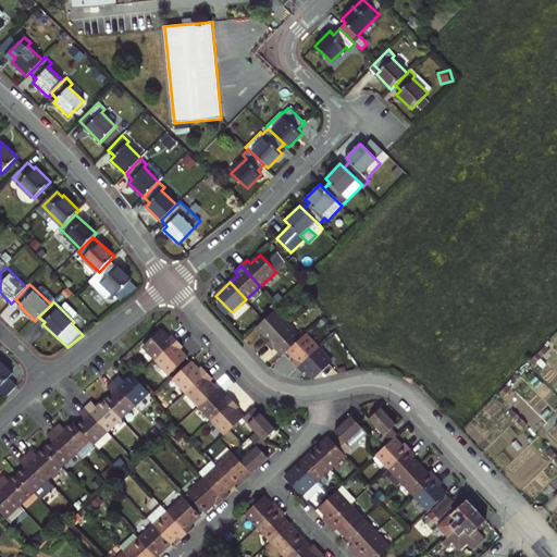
[(263,343),(284,323),(271,309),(254,325),(262,333),(258,336),(263,343)]
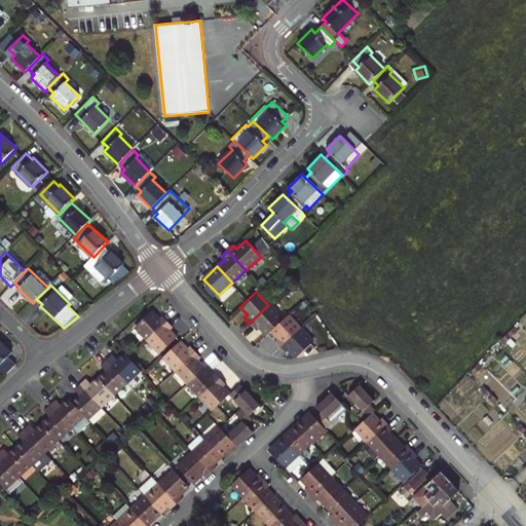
[(264,334),(269,329),(280,318),(268,305),(249,324),(254,330),(258,327),(264,334)]
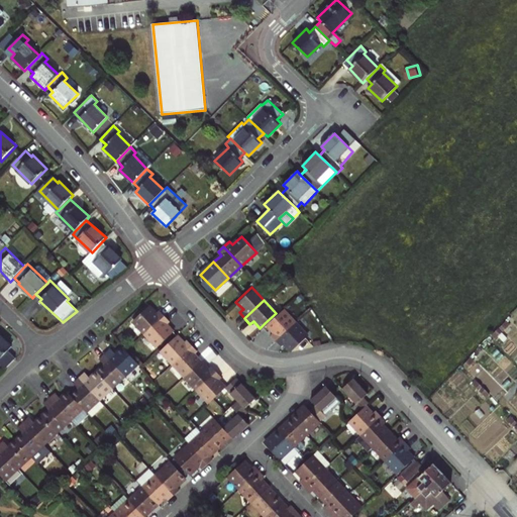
[(134,321),(145,334),(165,316),(161,311),(158,314),(150,306),(134,321)]
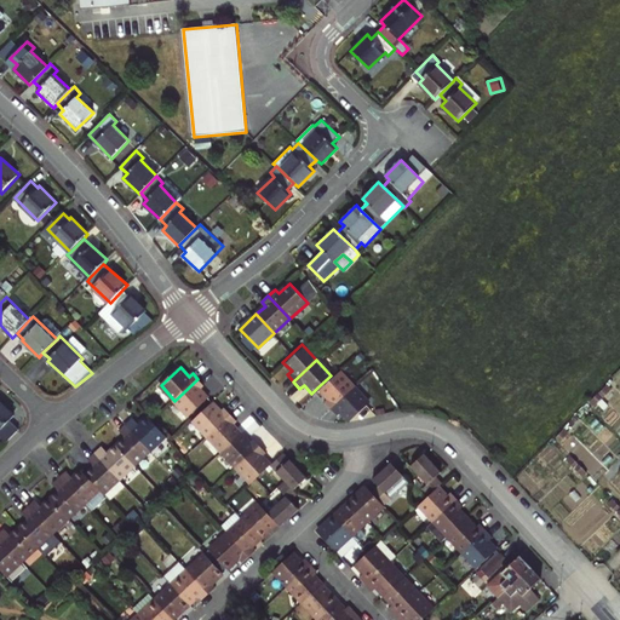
[(322,401),(328,407),(351,385),(337,369),(331,375),(317,388),(326,397),(322,401)]
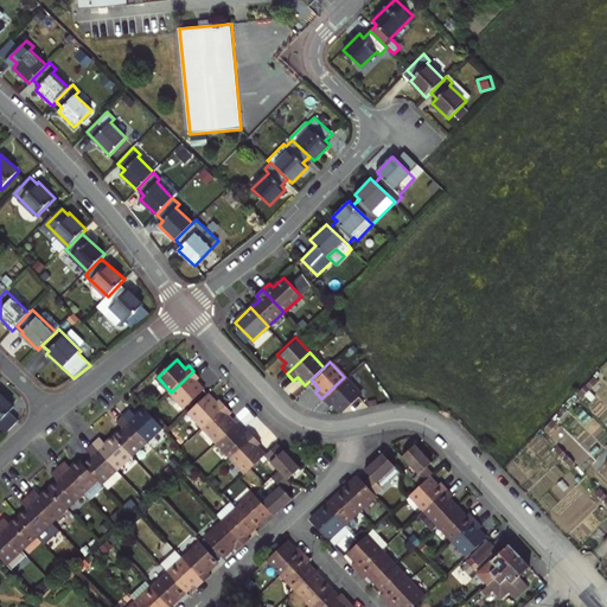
[(193,371),(171,393),(185,408),(204,390),(197,382),(200,378),(193,371)]
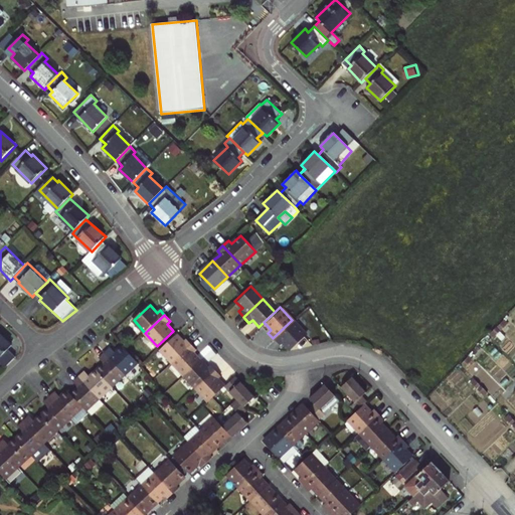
[(281,341),(288,349),(304,334),(292,320),(273,338),(278,344),(281,341)]
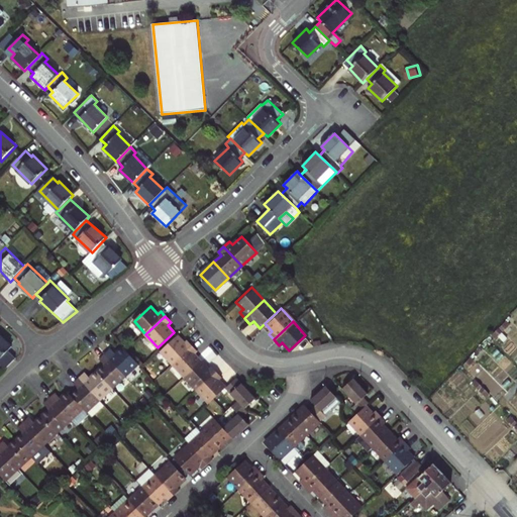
[(0,362),(7,369),(17,357),(9,350),(13,346),(0,333),(0,362)]
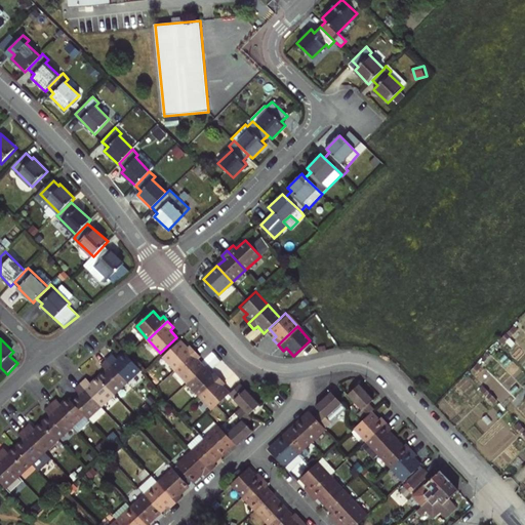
[(159,359),(171,373),(191,355),(186,349),(183,352),(175,344),(159,359)]
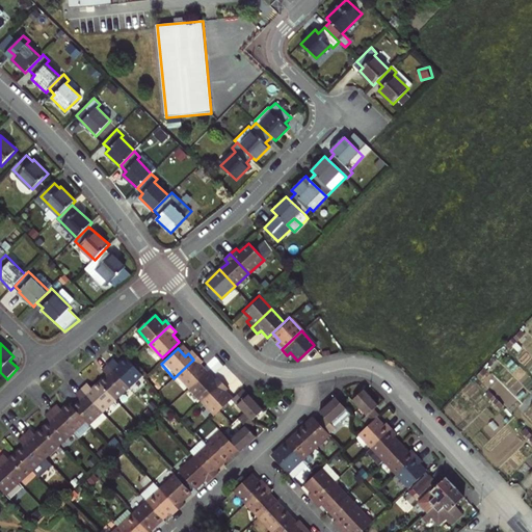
[(113,360),(108,365),(129,388),(142,375),(127,357),(120,365),(113,360)]
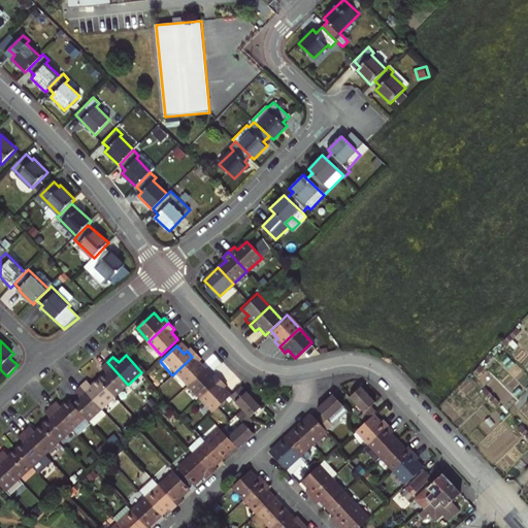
[(172,375),(185,388),(201,372),(194,365),(197,362),(192,357),(172,375)]
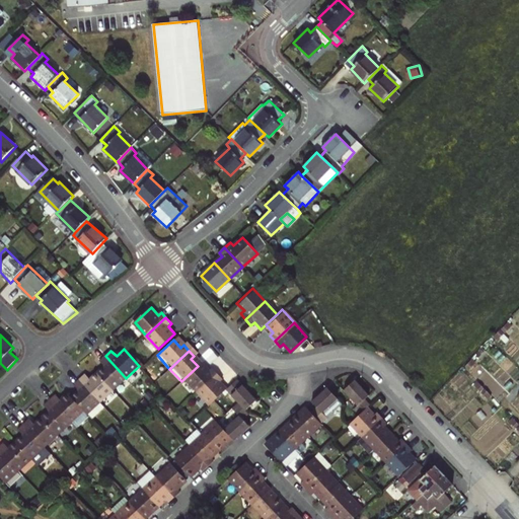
[(105,366),(97,373),(113,390),(126,378),(105,356),(99,361),(105,366)]
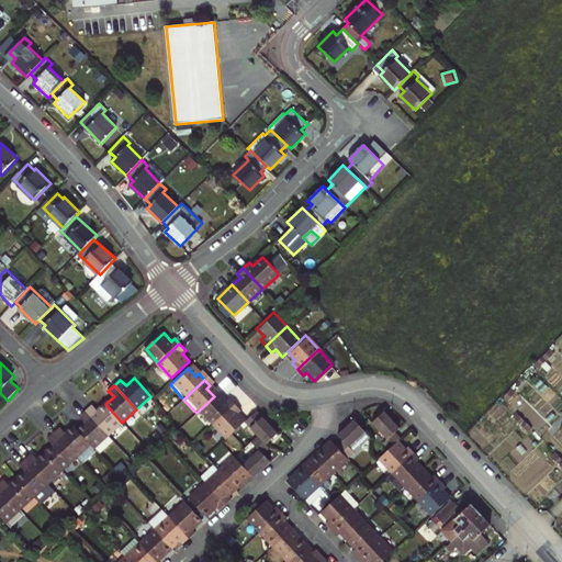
[(197,413),(210,428),(231,408),(225,402),(222,405),(214,396),(197,413)]
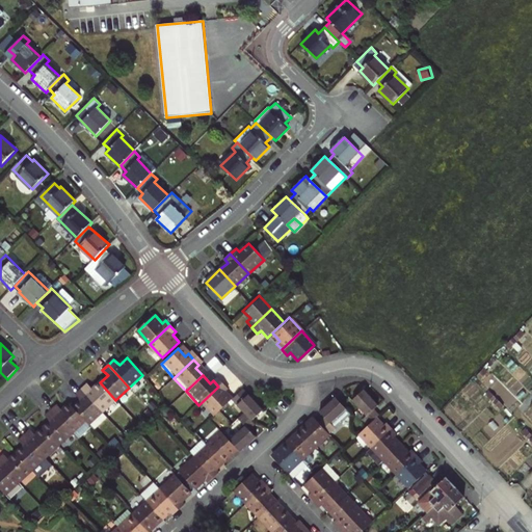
[(87,383),(81,389),(103,413),(115,400),(100,382),(92,389),(87,383)]
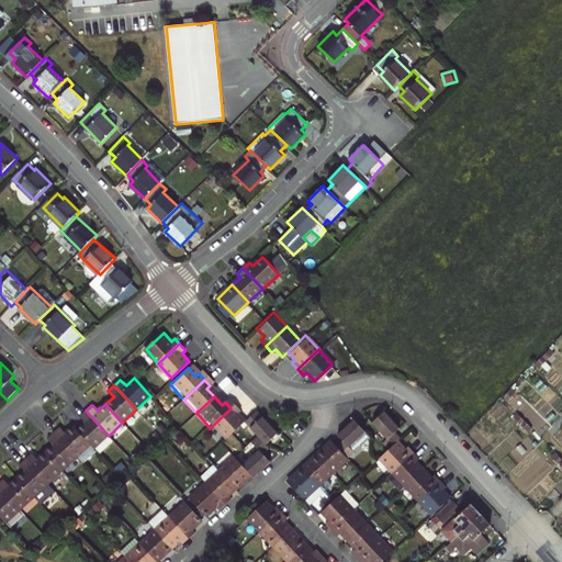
[(223,441),(228,436),(240,425),(234,417),(237,414),(231,408),(210,428),(223,441)]
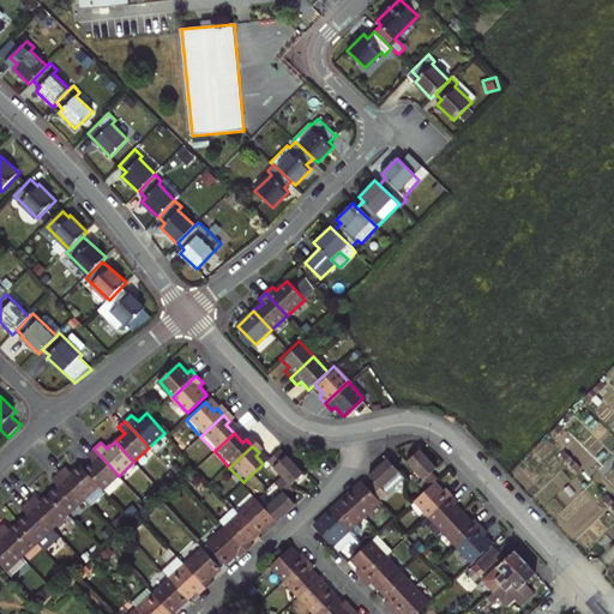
[(92,463),(84,470),(103,491),(119,476),(94,449),(86,456),(92,463)]
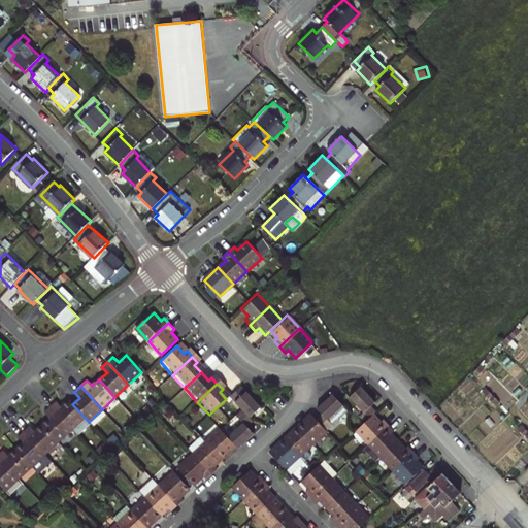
[(372,416),(375,413),(370,406),(374,403),(361,388),(350,398),(362,413),(358,417),(364,423),(372,416)]
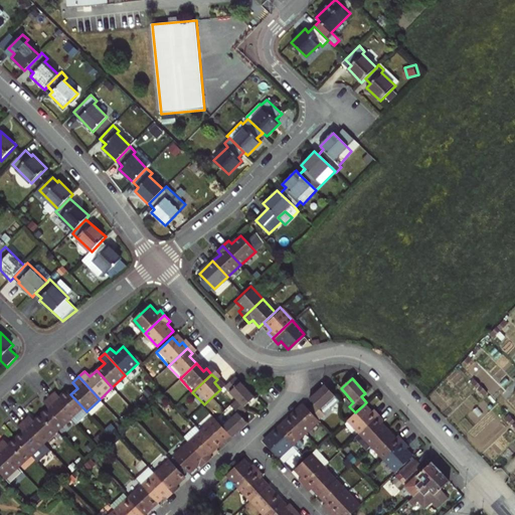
[(240,409),(250,400),(231,379),(220,389),(233,402),(240,409)]
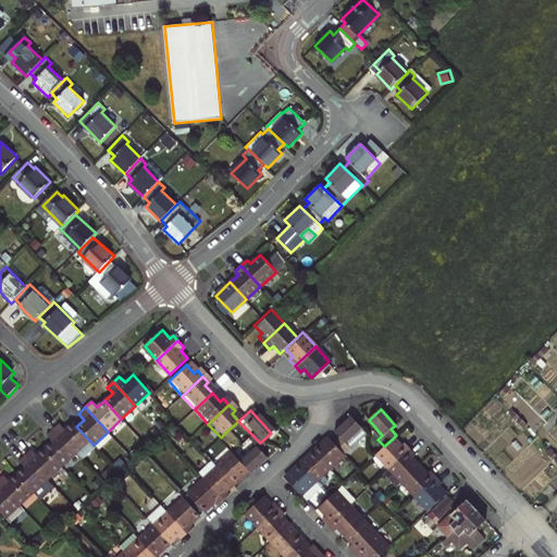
[(350,448),(345,442),(360,428),(350,416),(334,431),(338,436),(332,443),(343,455),(350,448)]
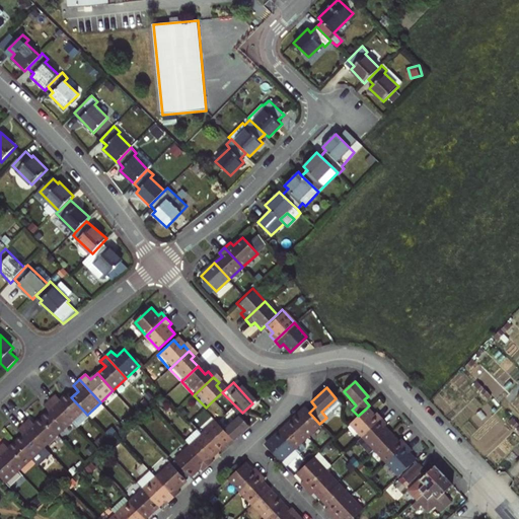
[(56,396),(50,401),(70,423),(73,427),(87,415),(71,397),(68,394),(61,401),(56,396)]
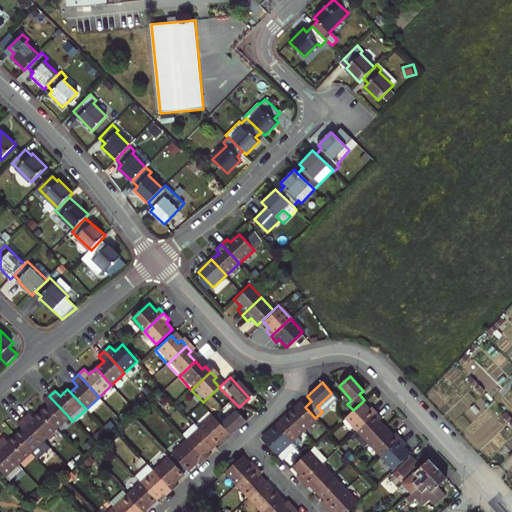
[(48,406),(41,413),(57,429),(69,417),(49,396),(44,401),(48,406)]
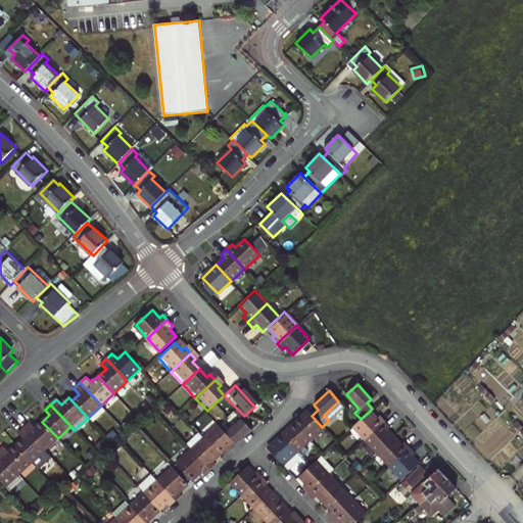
[(230,443),(233,446),(248,432),(241,425),(247,420),(244,416),(237,409),(231,414),(237,421),(223,435),(230,443)]
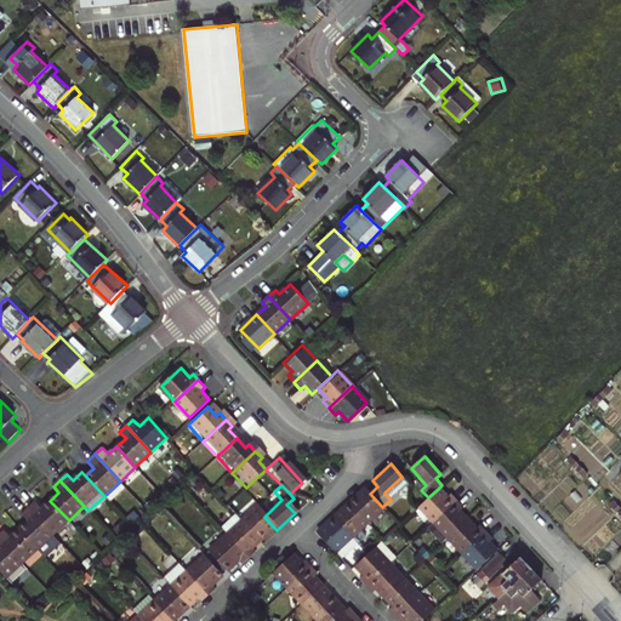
[(366,522),(382,507),(370,494),(365,488),(349,502),(366,522)]
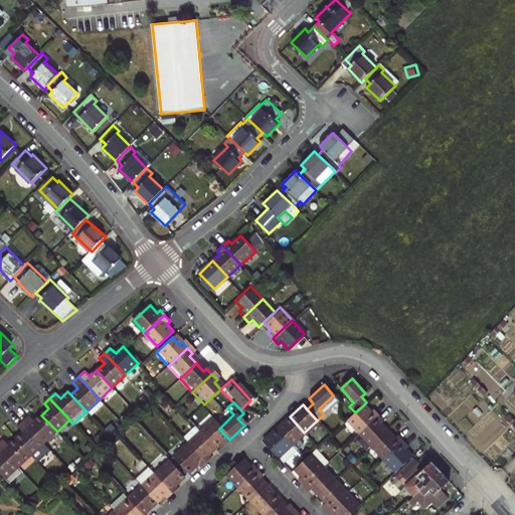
[(347,420),(359,434),(378,415),(373,409),(370,412),(363,405),(355,412),(347,420)]
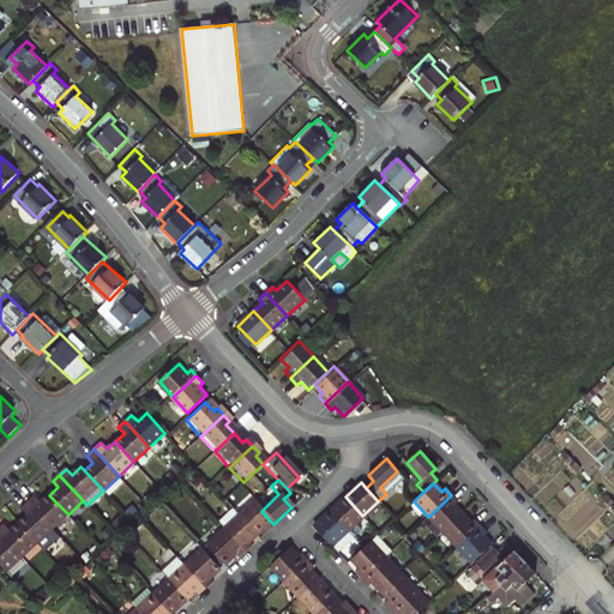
[(35,498),(29,504),(53,529),(68,515),(49,495),(41,504),(35,498)]
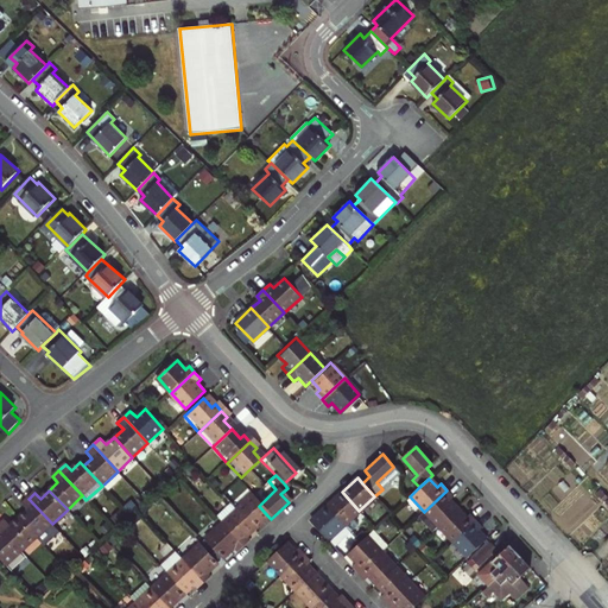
[(424,512),(438,527),(457,510),(449,501),(453,496),(447,491),(424,512)]
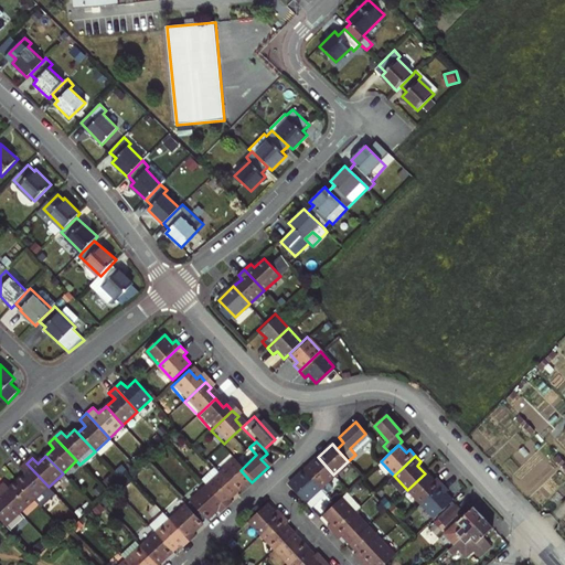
[(304,470),(319,488),(333,475),(318,457),(304,470)]
